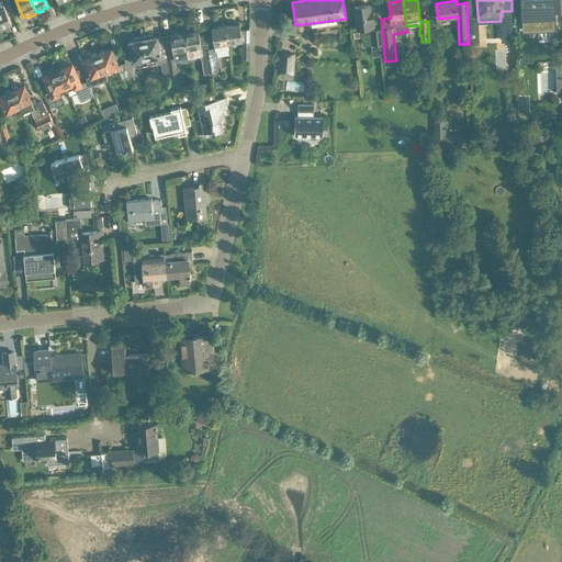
[(520,0),(523,29),(557,26),(554,0),(520,0)]
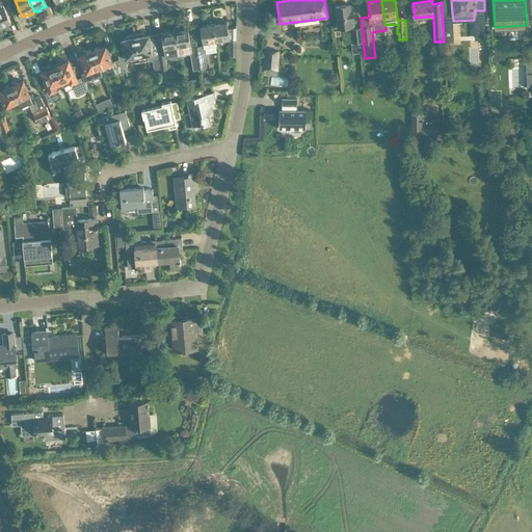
[(11,22),(2,1),(0,1),(0,26),(0,27),(1,28),(6,26),(5,24),(11,22)]
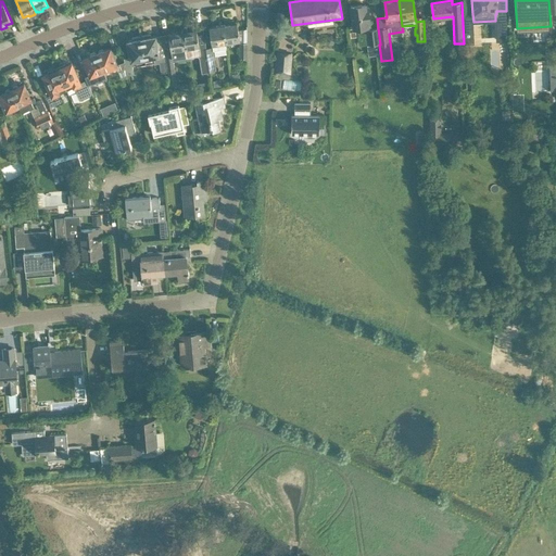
[(370,24),(368,9),(366,9),(365,4),(351,7),(354,29),(367,27),(369,46),(373,45),(373,50),(378,49),(378,45),(380,45),(378,28),(371,29),(370,24)]
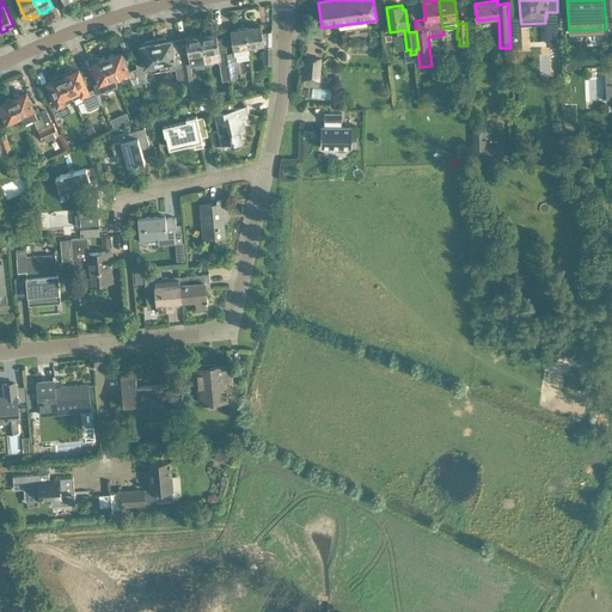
[(262,32),(261,25),(246,28),(249,47),(264,44),(264,47),(271,47),(273,31),(262,32)]
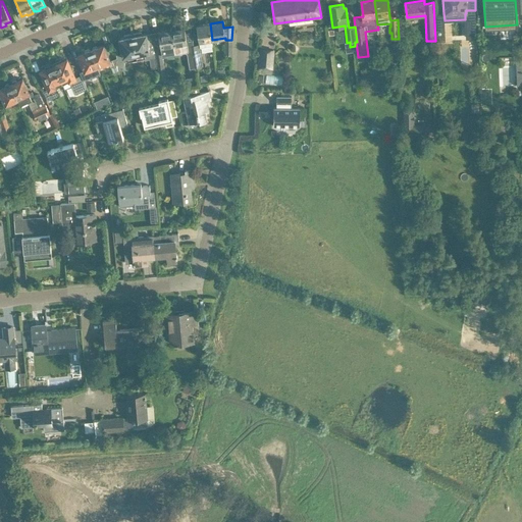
[(212,40),(210,23),(197,25),(199,42),(212,40)]
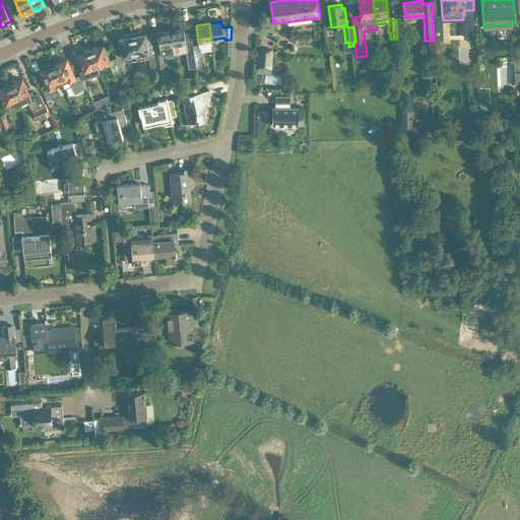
[(186,43),(184,27),(171,29),(175,52),(187,50),(190,68),(196,67),(192,45),(187,46),(187,43),(186,43)]
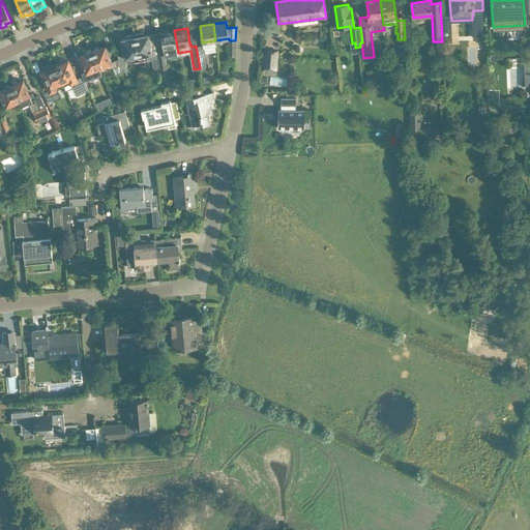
[(178,53),(174,30),(162,32),(164,47),(157,48),(160,64),(159,64),(162,74),(168,72),(166,58),(169,57),(169,54),(178,53)]
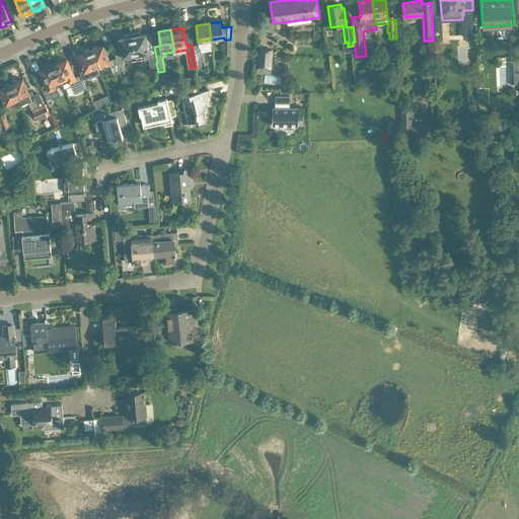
[(148,48),(145,33),(141,34),(140,32),(132,33),(137,59),(145,58),(150,57),(151,64),(156,63),(157,63),(154,47),(148,48)]
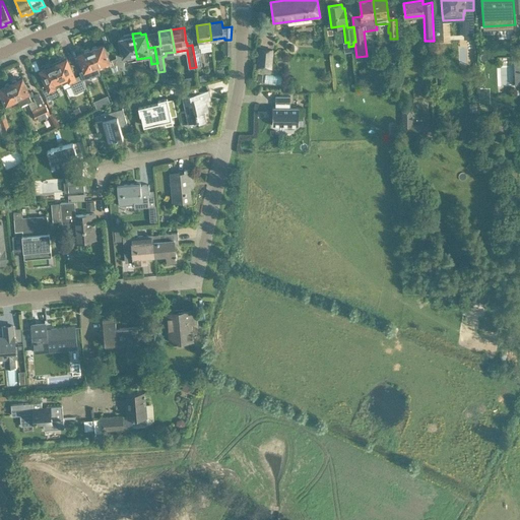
[(137,59),(132,34),(124,35),(124,38),(120,38),(122,55),(117,57),(119,70),(125,67),(124,61),(128,60),(128,61),(137,59)]
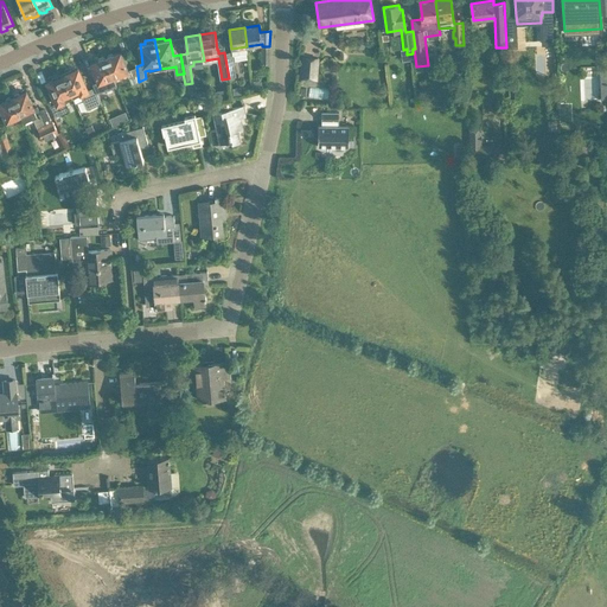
[(237,77),(232,51),(224,52),(229,78),(237,77)]
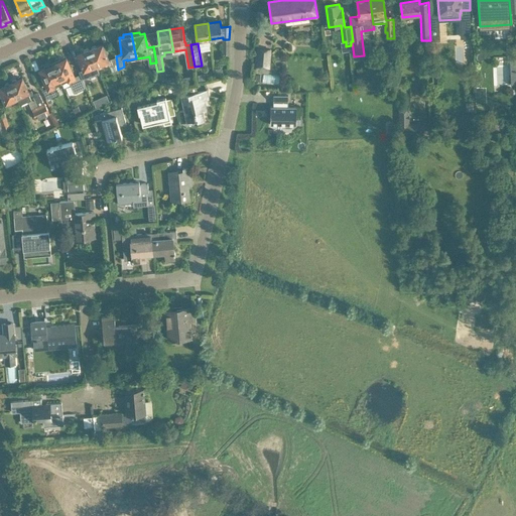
[(108,59),(103,44),(97,46),(95,45),(92,47),(91,48),(90,49),(98,70),(110,65),(113,72),(118,70),(116,56),(108,59)]
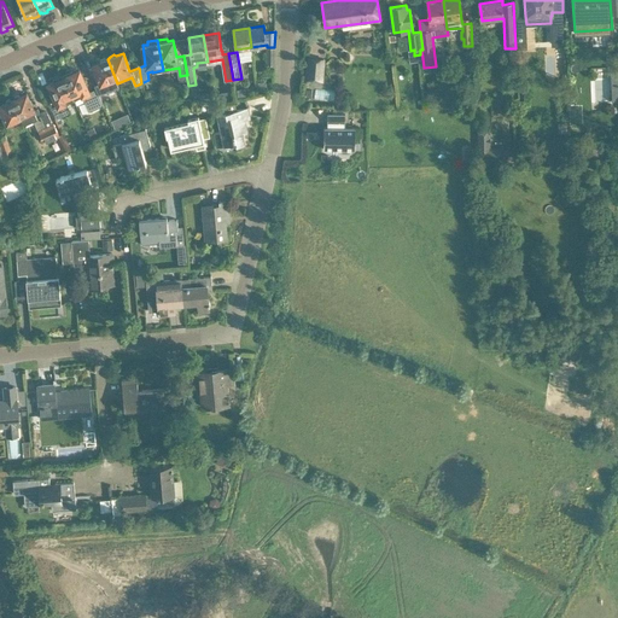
[(322,81),(325,59),(308,57),(305,80),(322,81)]
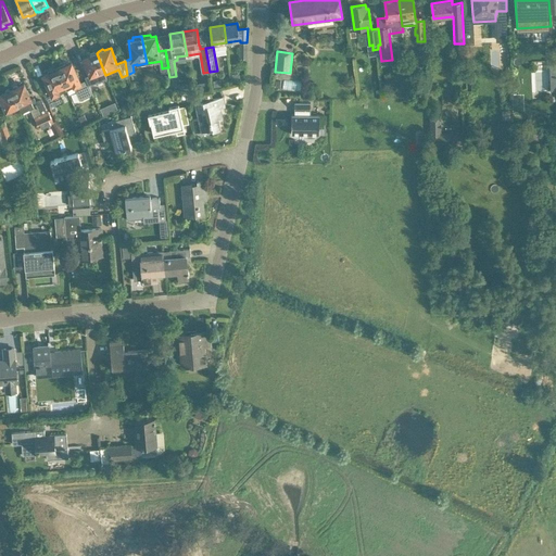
[(90,55),(84,58),(90,74),(85,76),(86,79),(87,79),(89,85),(106,78),(105,75),(97,53),(96,53),(93,52),(91,53),(90,55)]
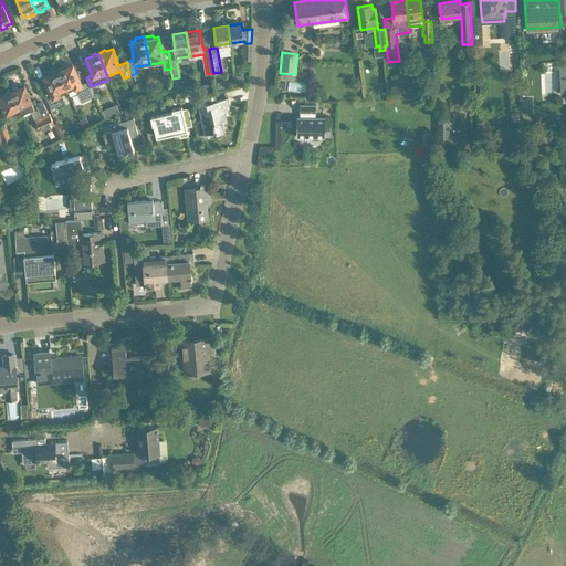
[(82,84),(73,64),(67,66),(66,64),(58,69),(67,91),(74,87),(75,88),(76,88),(82,102),(95,95),(91,86),(88,81),(87,81),(82,84)]
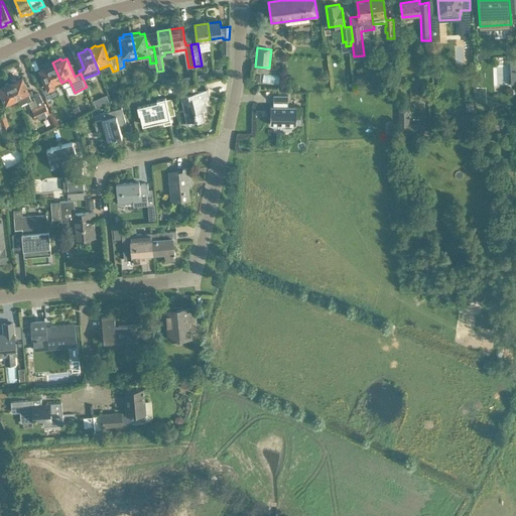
[(61,83),(52,62),(44,66),(45,68),(40,70),(48,88),(43,90),(46,99),(52,97),(53,97),(58,95),(58,94),(55,86),(61,83)]
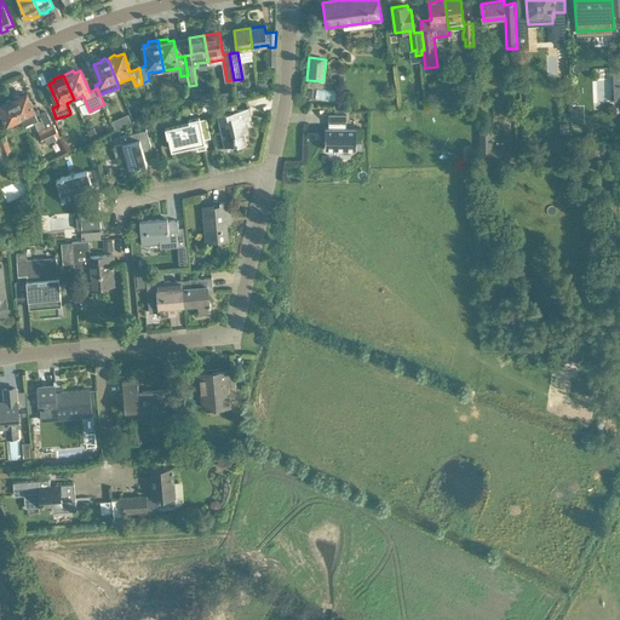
[(35,110),(27,93),(21,97),(18,96),(15,97),(15,99),(13,99),(22,119),(22,118),(30,114),(32,119),(34,119),(45,143),(59,136),(55,124),(53,125),(47,112),(41,115),(38,109),(35,110)]
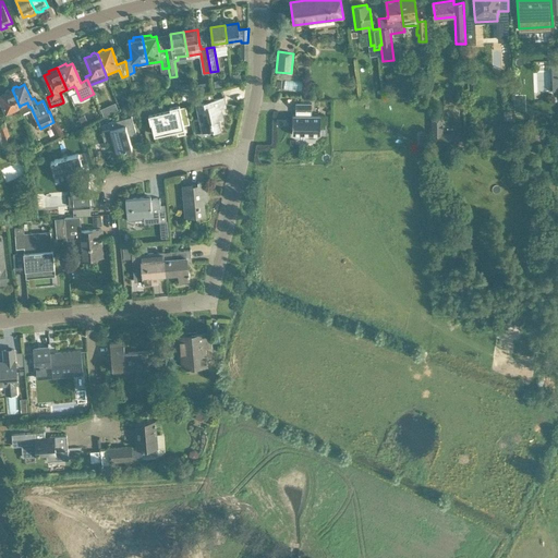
[(20,107),(12,89),(11,91),(9,89),(5,91),(5,93),(0,95),(0,96),(7,111),(8,110),(10,114),(21,109),(20,106),(20,107)]
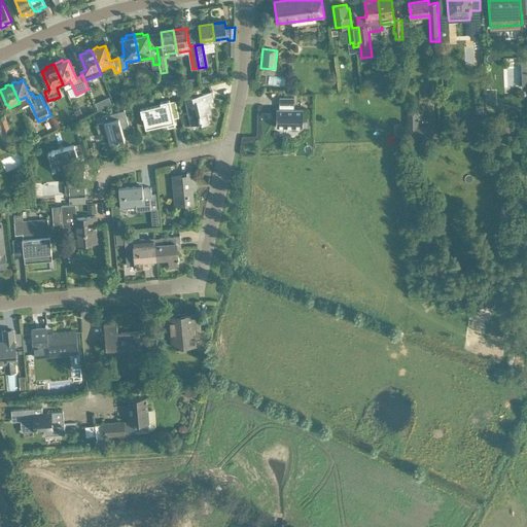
[(211,111),(208,100),(212,99),(211,92),(185,97),(188,112),(182,113),(185,126),(201,121),(202,124),(209,123),(206,112),(211,111)]
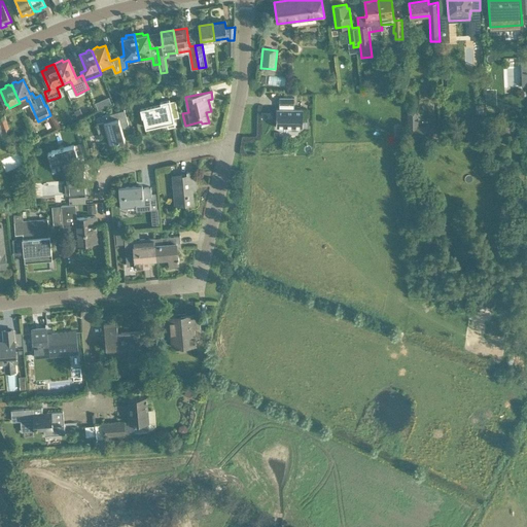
[(294,97),(279,97),(279,105),(282,105),(282,108),(276,108),(276,127),(303,128),(303,109),(294,109),(294,97)]
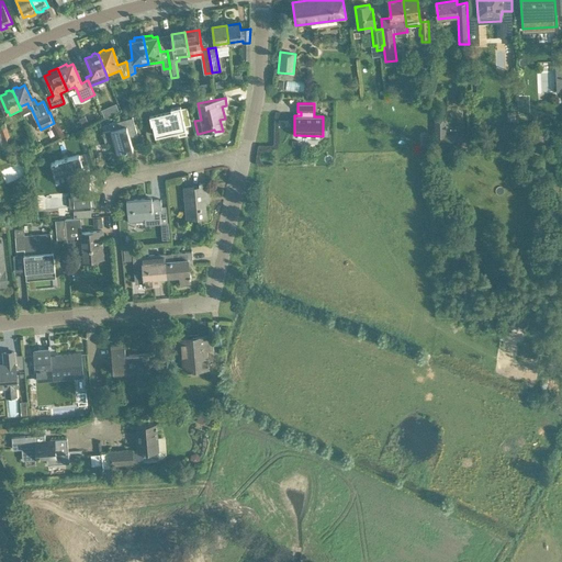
[(171,110),(149,114),(152,123),(153,123),(155,135),(161,134),(161,133),(177,130),(178,135),(187,133),(184,126),(191,125),(187,107),(180,109),(180,104),(170,107),(171,110)]
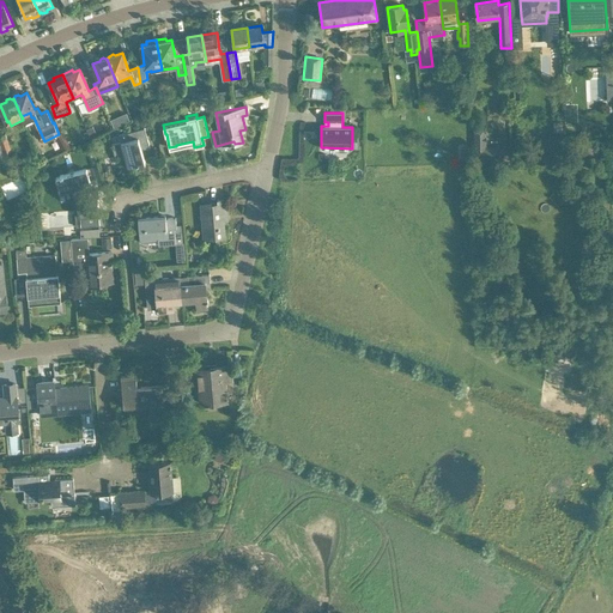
[(502,157),(502,146),(486,146),(486,127),(474,126),(474,158),(502,157)]
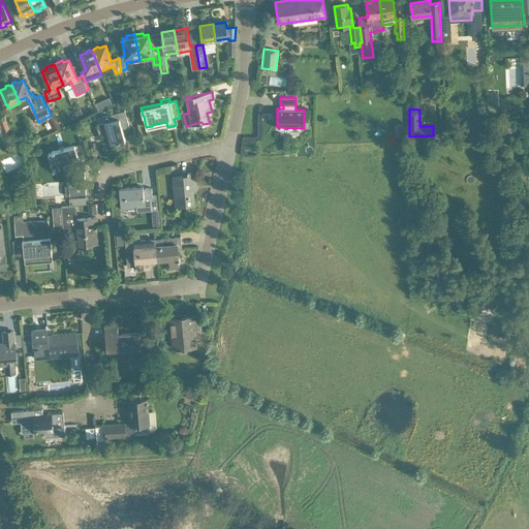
[(125,139),(121,125),(128,123),(125,110),(102,117),(104,122),(97,124),(99,134),(106,132),(110,143),(125,139)]
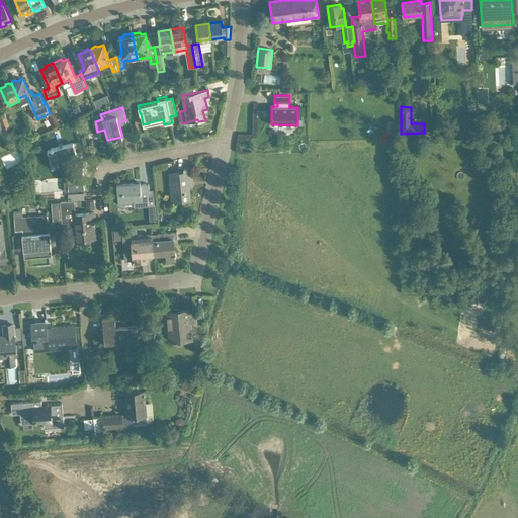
[(10,127),(5,112),(0,113),(0,120),(4,130),(10,127)]
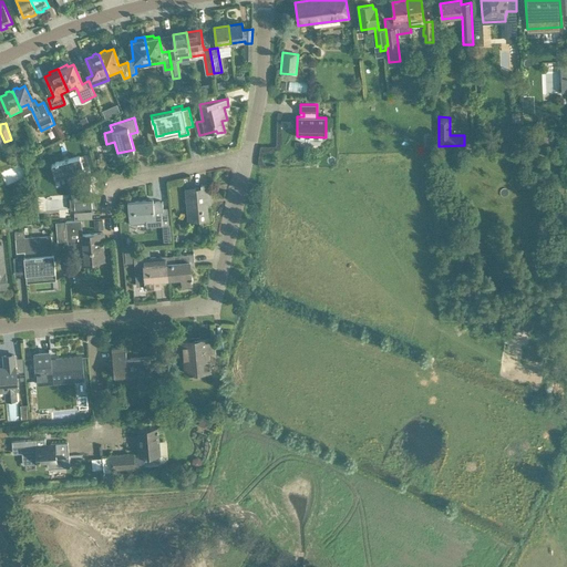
[(80,156),(52,164),(55,176),(66,173),(73,196),(74,209),(92,207),(90,185),(83,185),(79,169),(83,168),(80,156)]
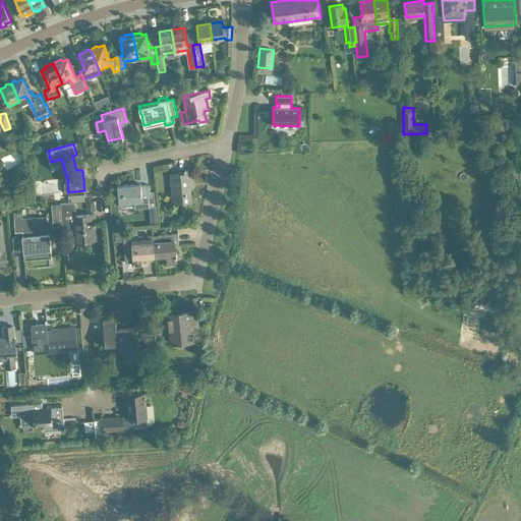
[(23,145),(4,151),(9,163),(27,157),(23,145)]
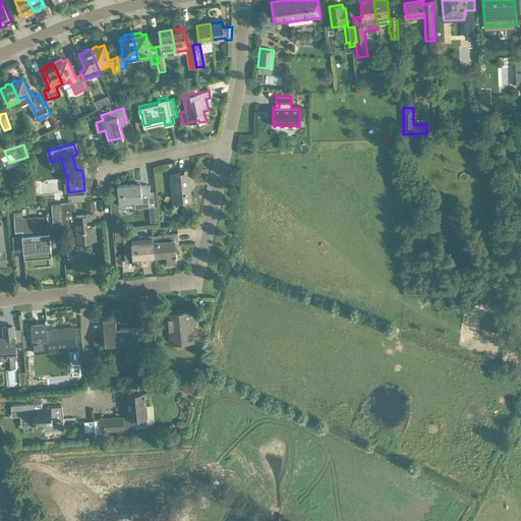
[(184,169),(184,172),(170,173),(171,189),(175,188),(176,203),(191,201),(189,184),(193,183),(192,168),(184,169)]
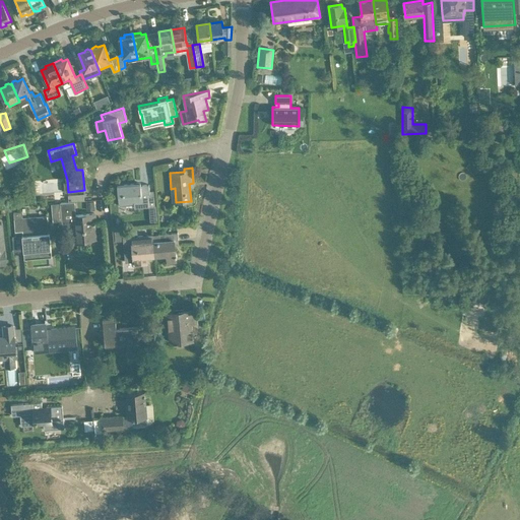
[(140,189),(140,183),(134,184),(117,185),(119,205),(142,203),(140,189)]
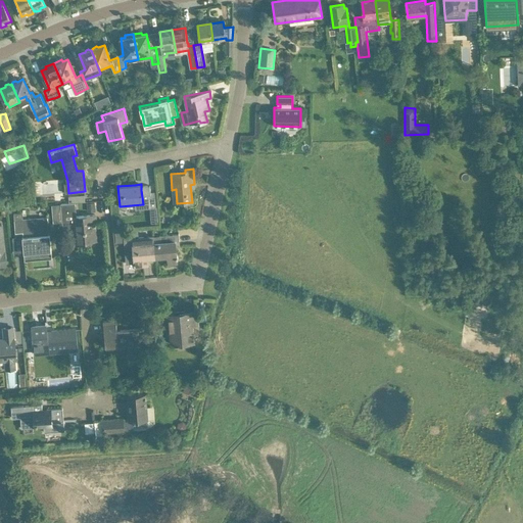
[(63,231),(77,230),(78,238),(76,238),(77,243),(90,242),(89,240),(96,240),(95,230),(93,231),(92,224),(96,223),(95,215),(76,216),(75,203),(60,204),(63,231)]
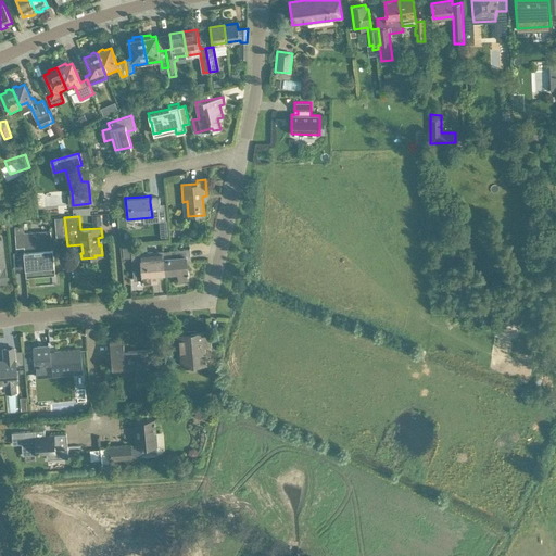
[(14,227),(16,252),(24,251),(25,269),(54,266),(52,244),(51,244),(50,229),(25,231),(24,226),(14,227)]
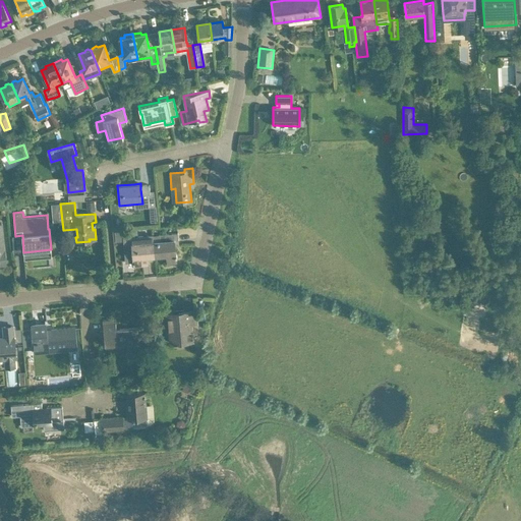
[(154,241),(153,241),(154,256),(167,255),(167,263),(176,262),(176,256),(177,256),(177,254),(176,254),(175,240),(179,240),(178,233),(158,235),(153,235),(154,241)]
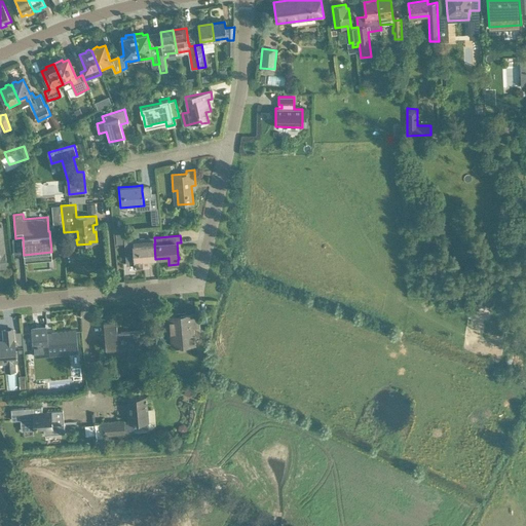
[(155,259),(154,243),(155,243),(154,237),(128,239),(129,246),(125,247),(126,264),(135,264),(135,268),(149,267),(149,259),(155,259)]
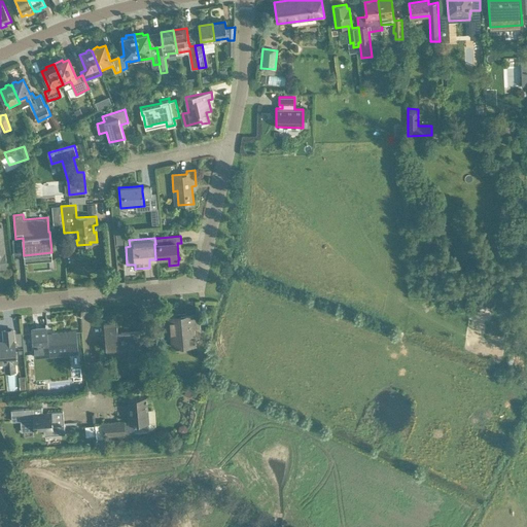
[(481,300),(493,300),(493,290),(481,290),(481,300)]
